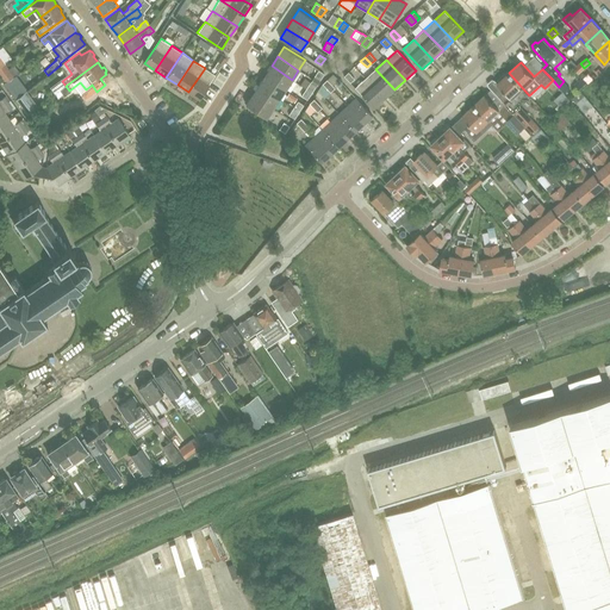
[(14,75),(5,63),(5,64),(0,67),(0,73),(6,81),(14,75)]
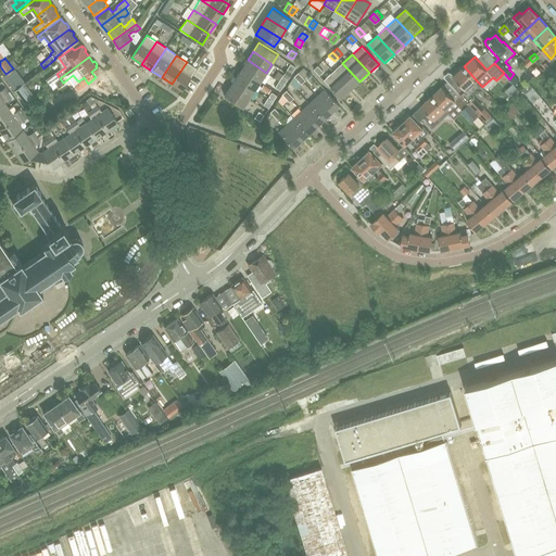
[(529,58),(523,63),(527,66),(532,62),(529,58)]
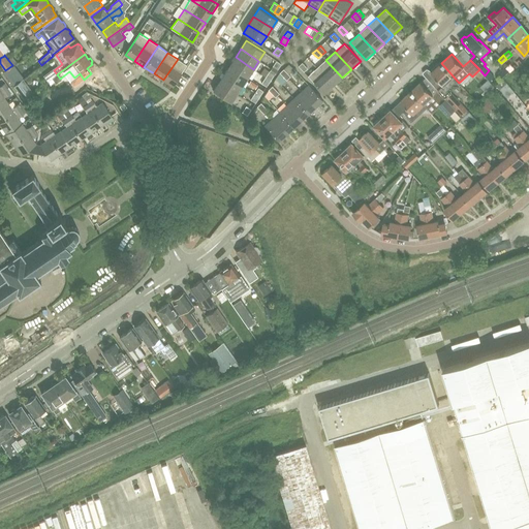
[(253,69),(236,57),(229,65),(248,78),(253,69)]
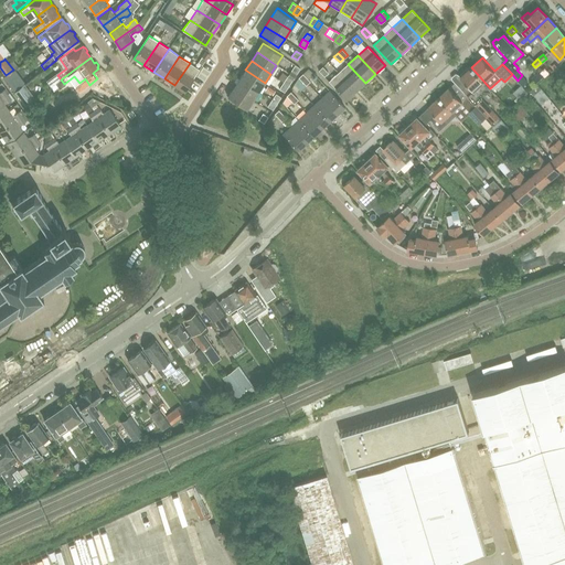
[(184,93),(200,70),(190,63),(174,85),(184,93)]
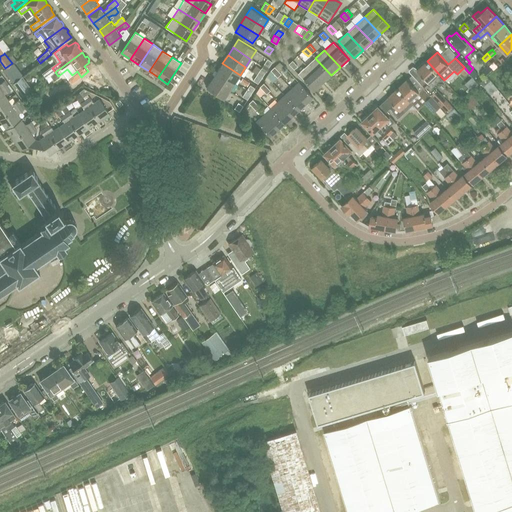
[(263,66),(268,69),(272,62),(267,58),(263,64),(264,64),(263,66)]
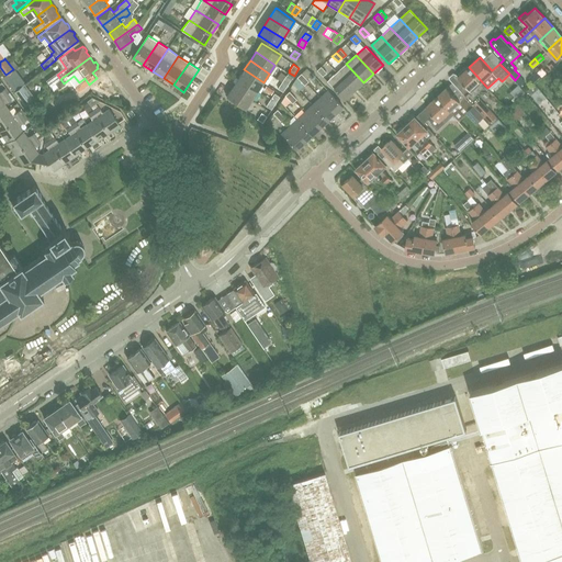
[(363,82),(346,64),(337,72),(355,91),(363,82)]
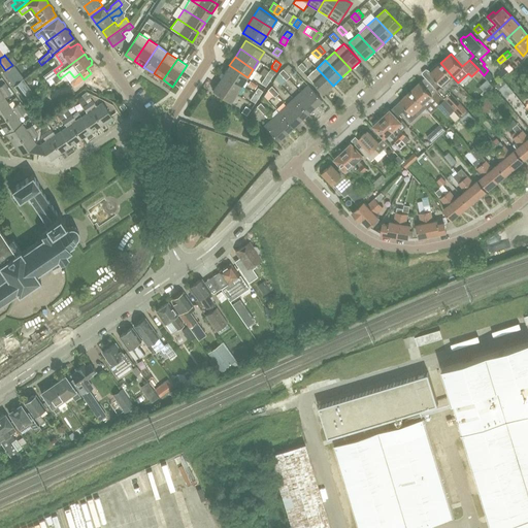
[(307,68),(302,63),(298,66),(303,72),(307,68)]
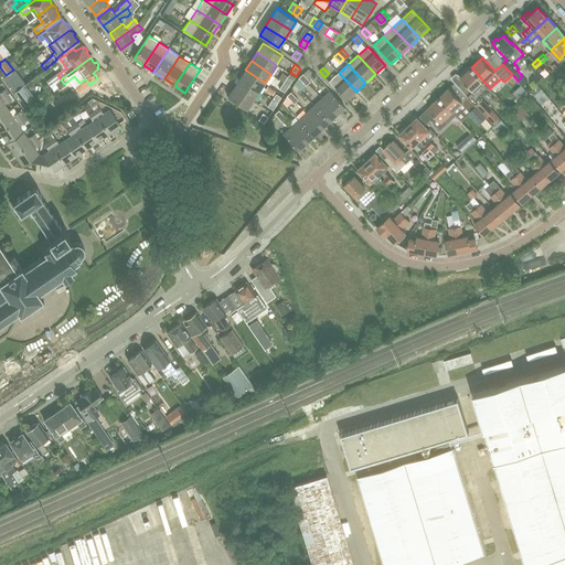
[(490,88),(471,67),(461,77),(468,85),(462,89),(468,95),(487,116),(494,124),(501,118),(481,97),(490,88)]
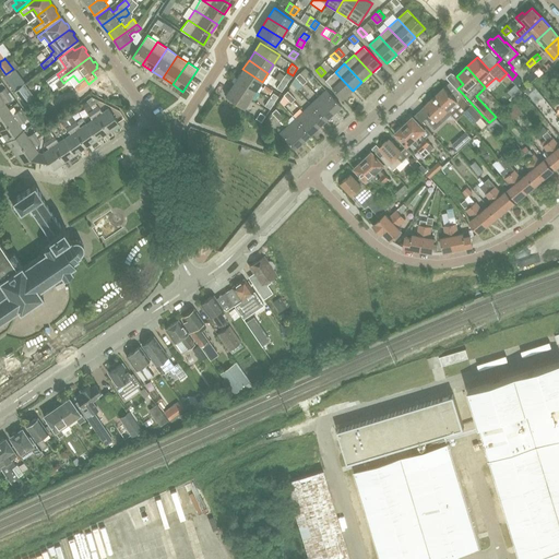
[(257,91),(262,82),(242,69),(237,78),(257,91)]
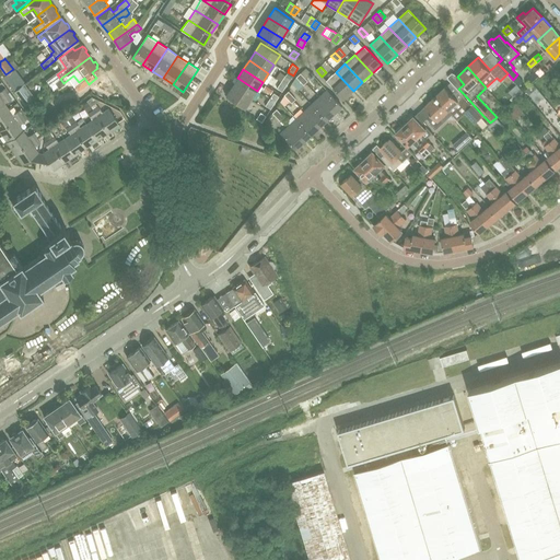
[(288,83),(293,76),(288,72),(282,80),(288,83)]
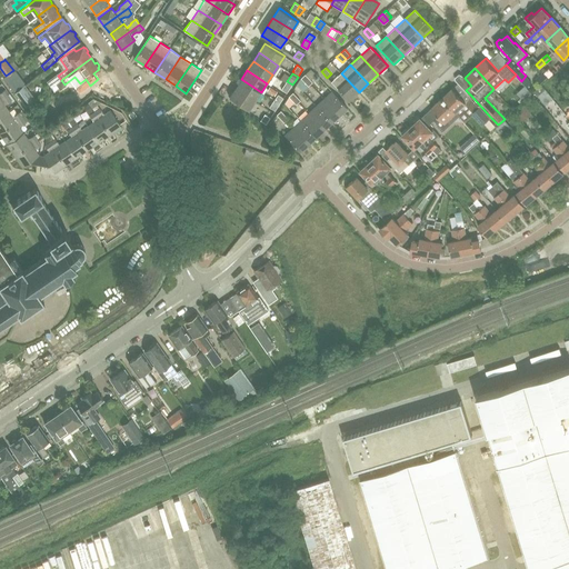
[(359,92),(341,73),(331,82),(349,102),(359,92)]
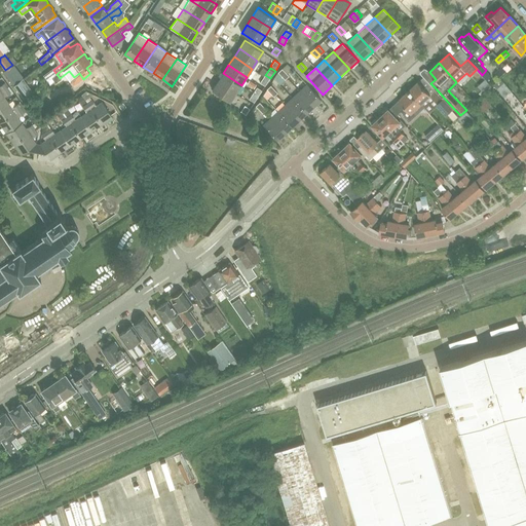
[(277,73),(285,80),(289,76),(282,69),(278,72),(277,73)]
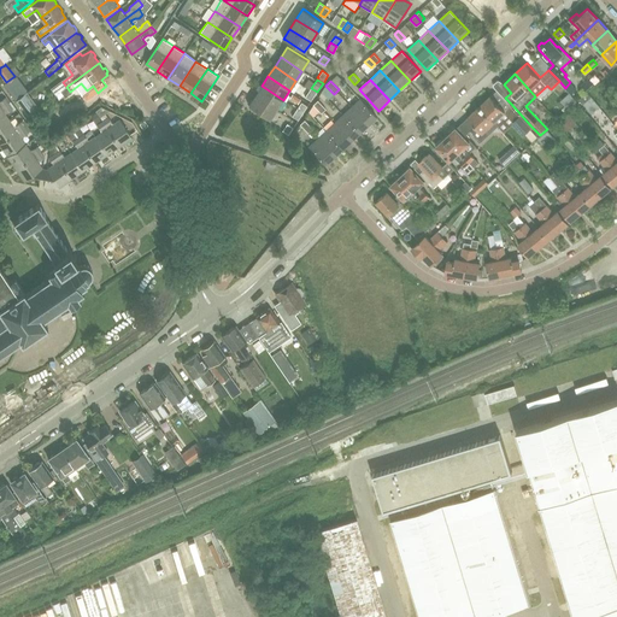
[(276,110),(283,100),(262,86),(256,95),(276,110)]
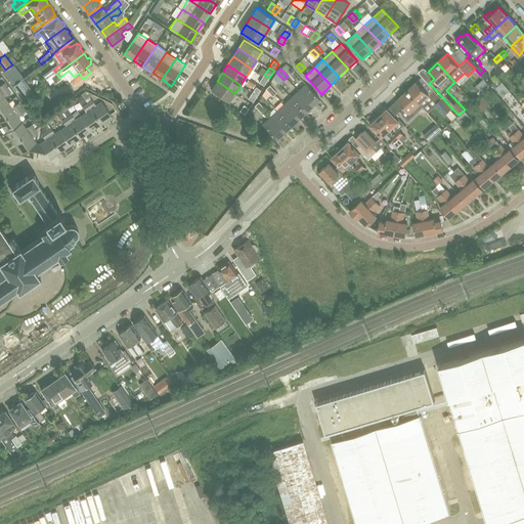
[(278,84),(284,80),(276,73),(273,78),(278,84)]
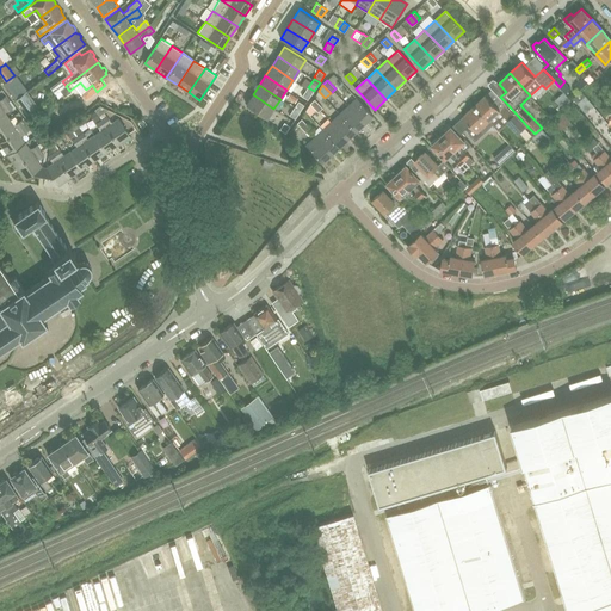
[(308,99),(314,91),(308,87),(302,96),(308,99)]
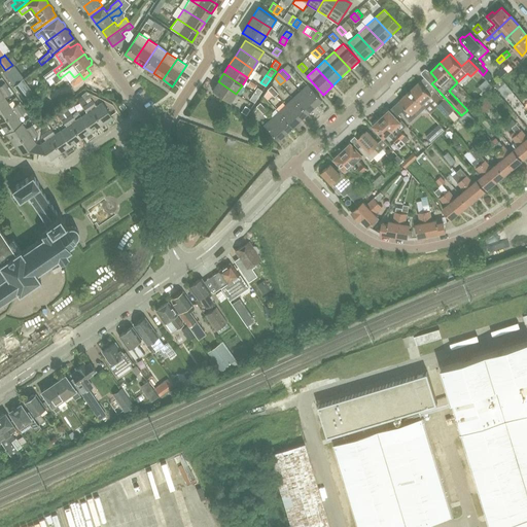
[(24,79),(23,78),(13,85),(24,99),(33,92),(32,91),(31,93),(22,80),(24,79)]
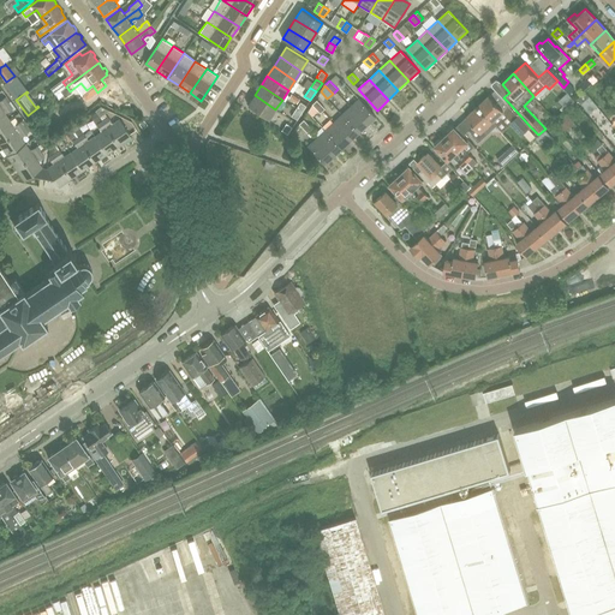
[(585,93),(578,99),(590,113),(597,106),(585,93)]
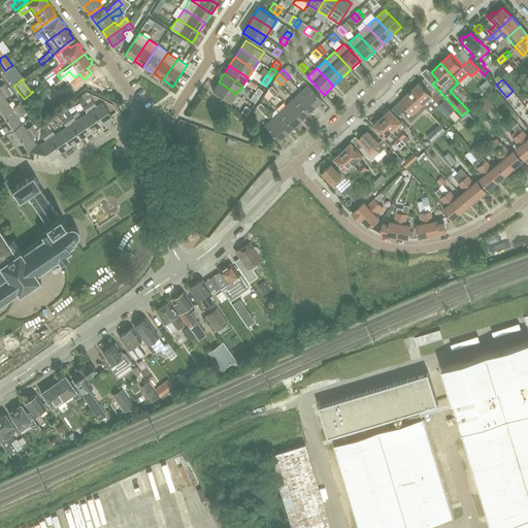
[(236,94),(219,81),(212,90),(231,102),(236,94)]
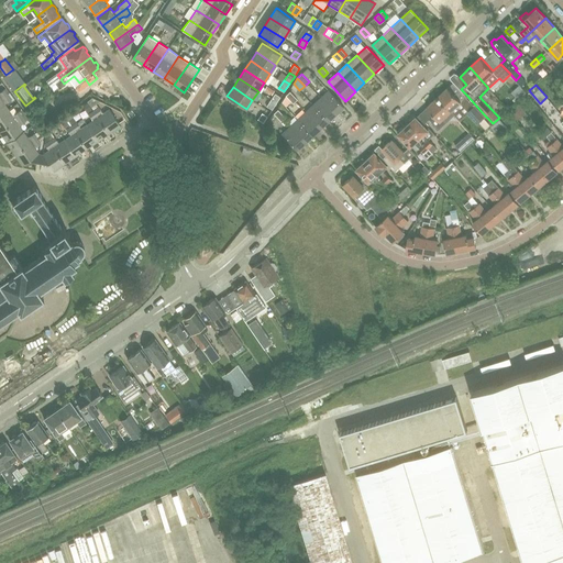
[(461,100),(453,92),(449,87),(438,97),(454,116),(460,110),(455,106),(461,100)]
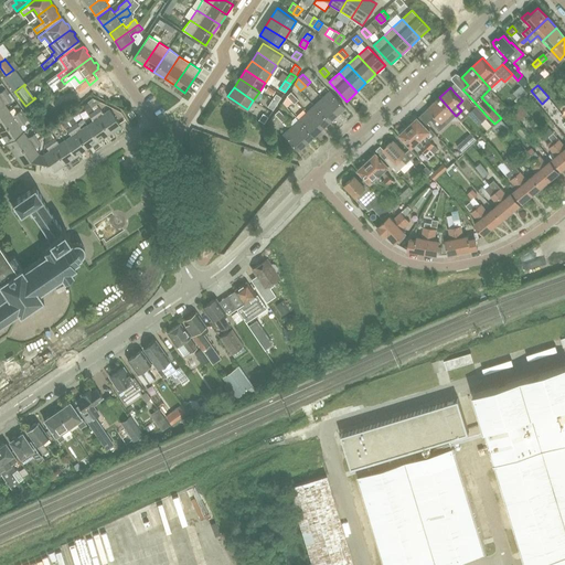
[(345,107),(330,91),(322,98),(337,114),(345,107)]
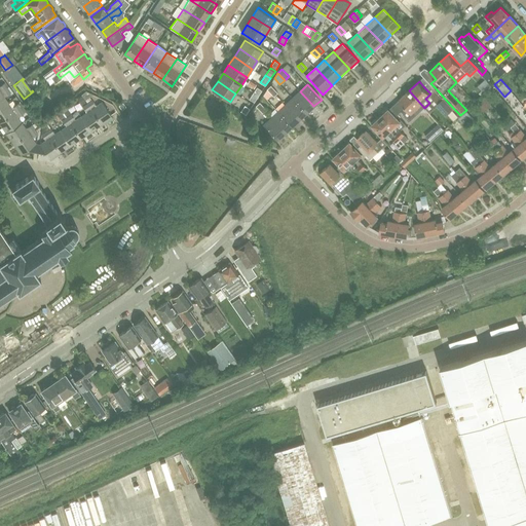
[(277,92),(270,85),(267,89),(272,95),(273,97),(277,92)]
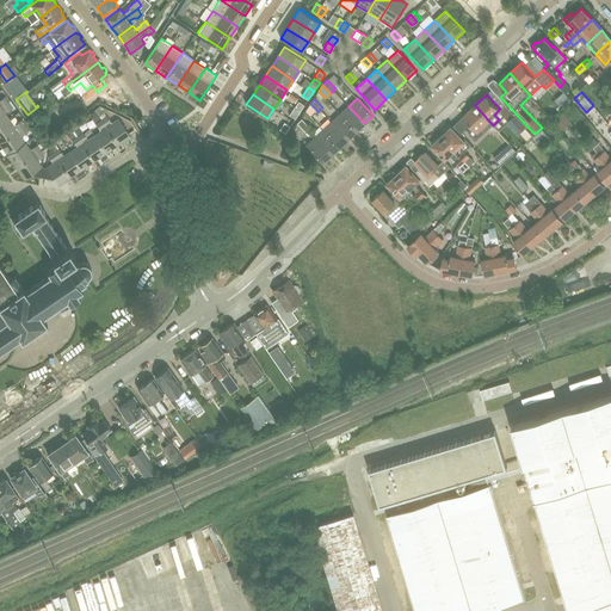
[(294,107),(300,112),(304,105),(298,102),(294,107)]
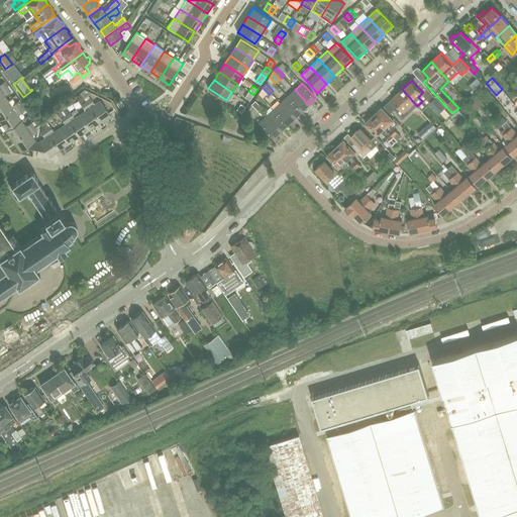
[(0,106),(8,101),(4,95),(10,91),(7,87),(0,91),(0,106)]
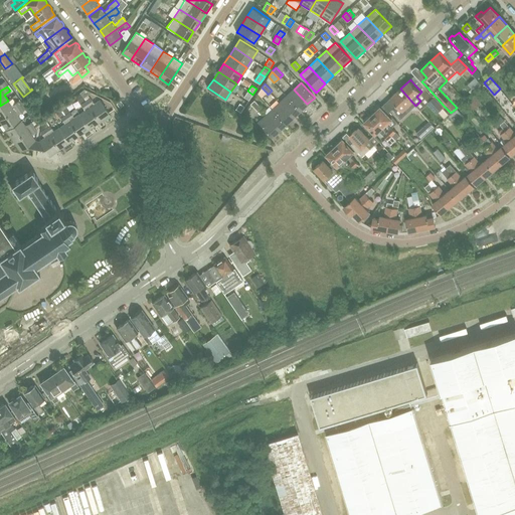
[(444,106),(426,87),(421,92),(428,101),(427,102),(437,112),(444,106)]
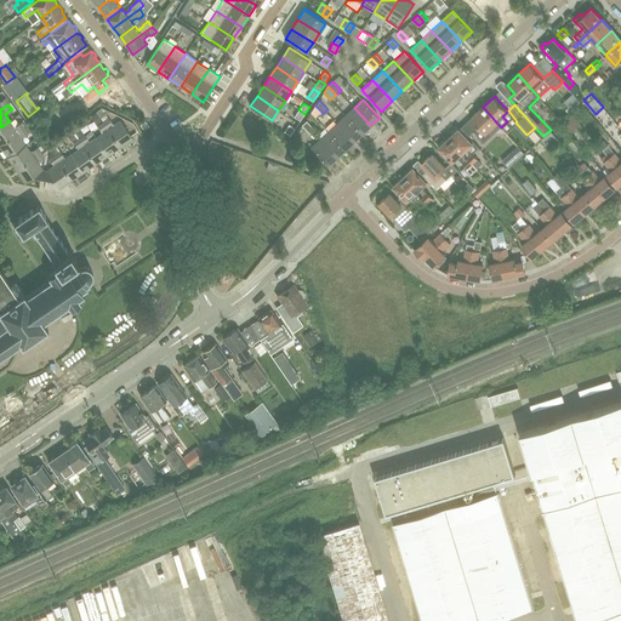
[(315,106),(311,112),(315,118),(322,112),(315,106)]
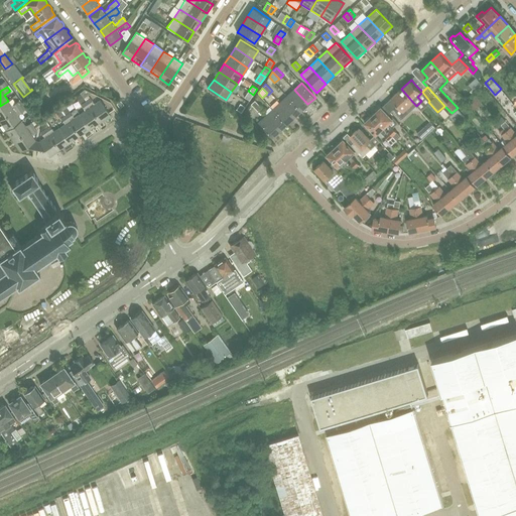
[(416,106),(401,89),(392,98),(398,105),(394,109),(396,111),(394,112),(401,119),(416,106)]
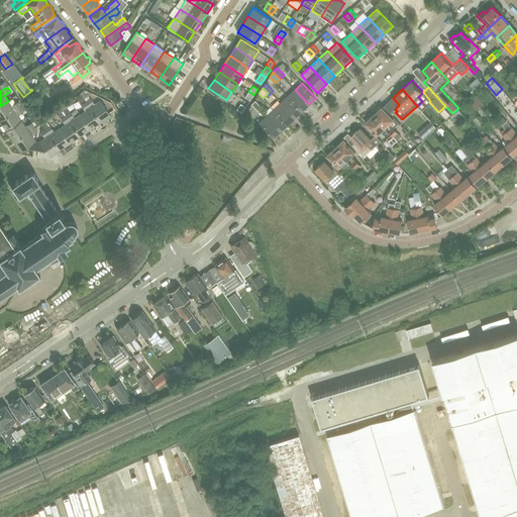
[(81,93),(84,99),(92,93),(85,90),(81,93)]
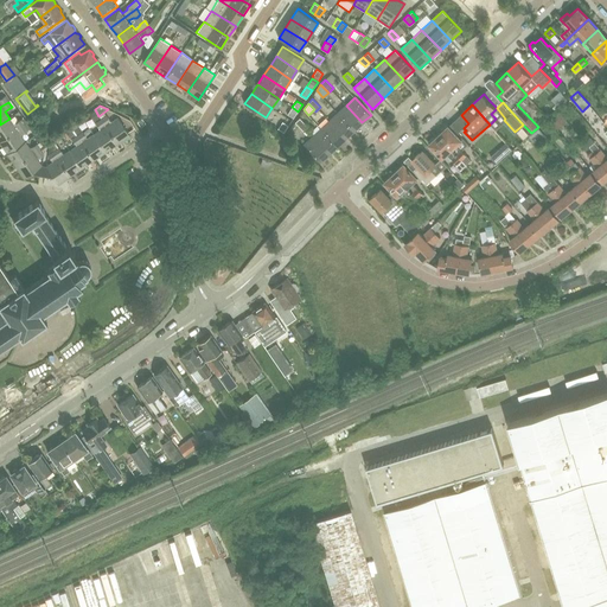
[(362,122),(346,106),(338,113),(353,131),(362,122)]
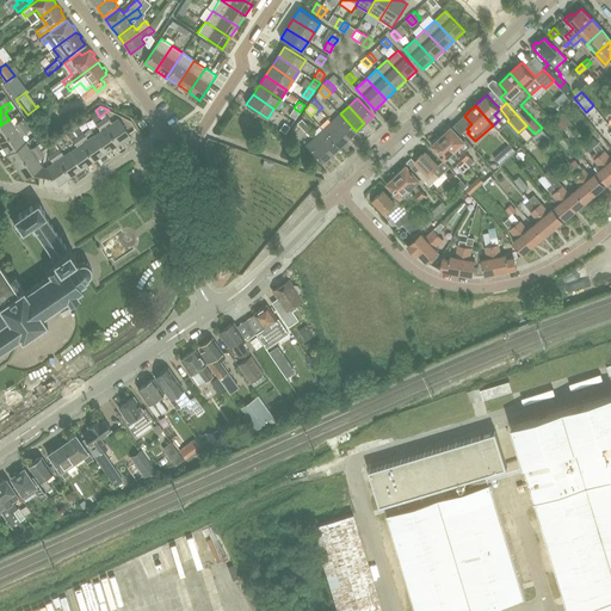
[(295,118),(300,112),(294,107),(289,115),(295,118)]
